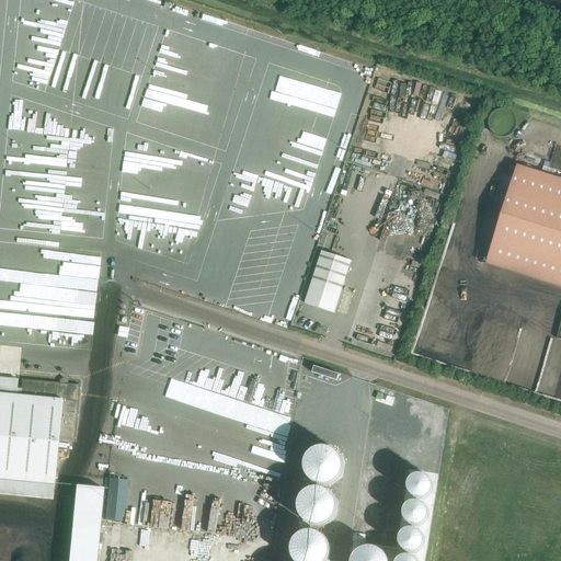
[(560,179),(517,164),(485,262),(560,286),(560,179)]
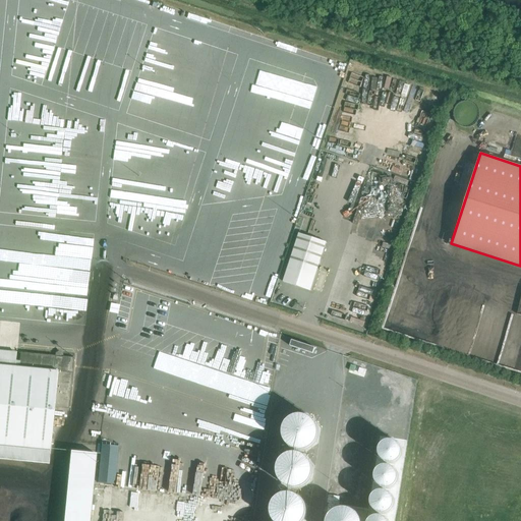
[(327,242),(299,233),(283,282),(310,291),(327,242)]
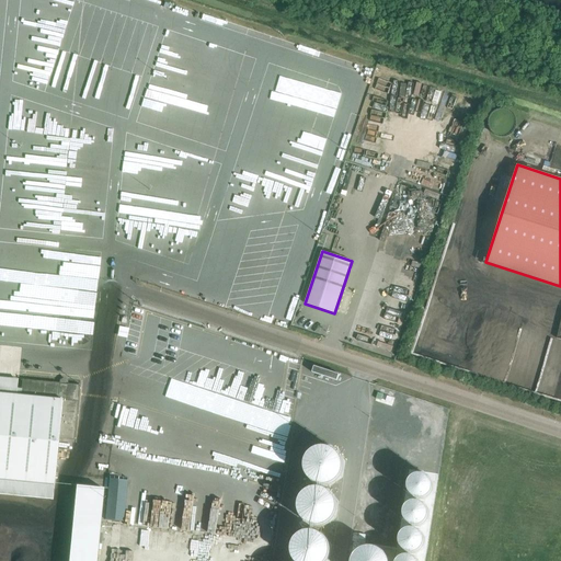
[(340,375),(315,366),(312,373),(338,381),(340,375)]
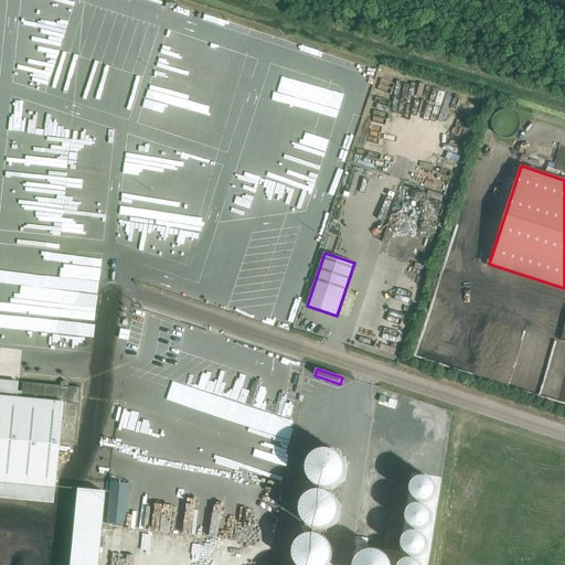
[(74,444),(80,387),(22,382),(20,398),(0,396),(0,482),(53,488),(52,503),(59,441),(74,444)]
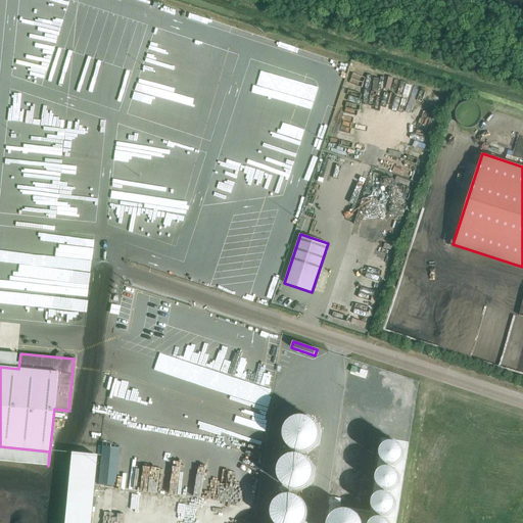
[(286,448),(293,452),(291,457),(283,465),(283,467),(284,476),(284,475),(286,484),(290,488),(297,490),(304,489),(312,482),(314,477),(311,450),(311,448),(317,442),(317,437),(319,431),(318,427),(311,419),(298,415),(287,416),(281,423),(278,429),(280,442),(286,448)]
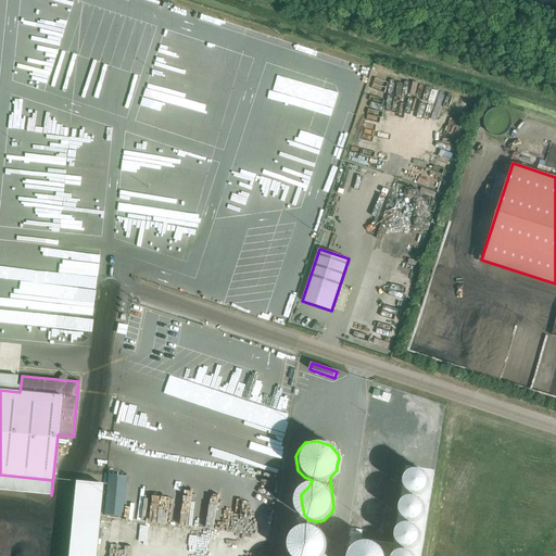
[(95,555),(102,484),(75,481),(67,555),(95,555)]
